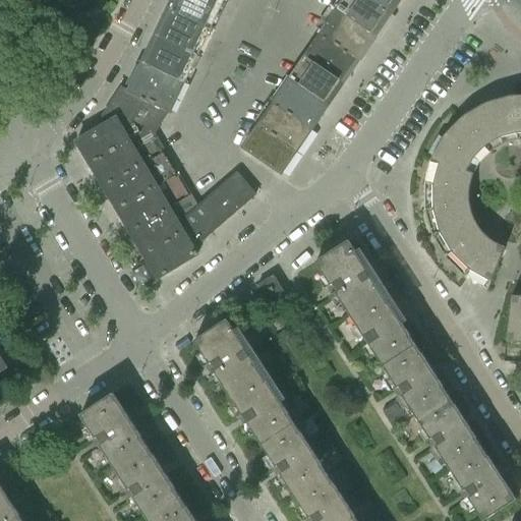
[(223,0),(222,0),(170,0),(167,8),(210,29),(223,0)]
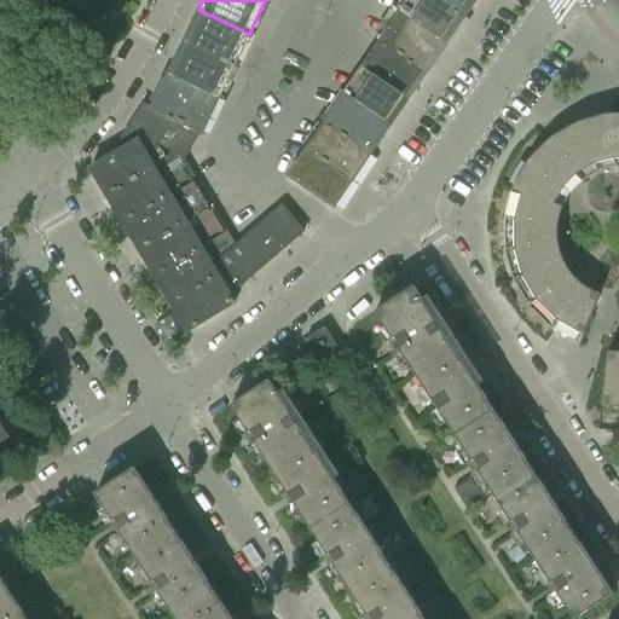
[(408,0),(399,12),(445,44),(463,18),(437,0),(408,0)]
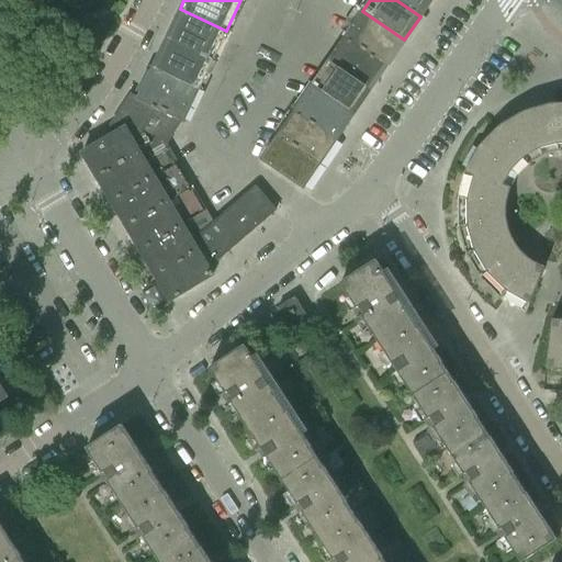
[(430,0),(396,0),(420,17),(430,0)]
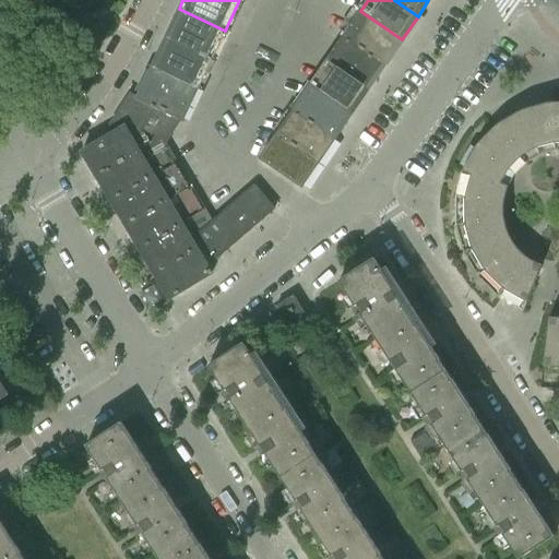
[(225,31),(179,9),(165,38),(211,60),(225,31)]
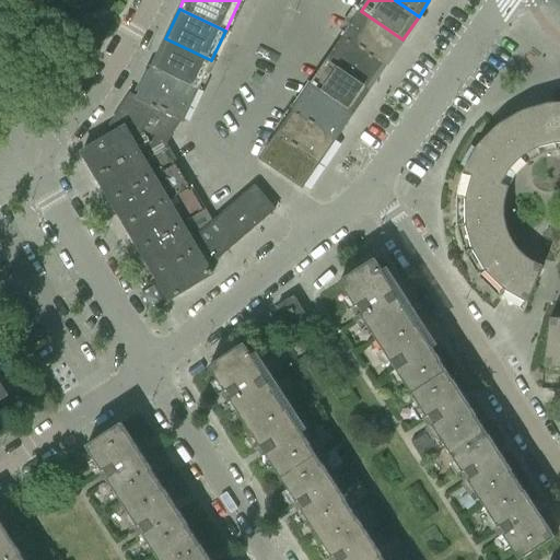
[(361,11),(342,38),(384,67),(403,39),(361,11)]
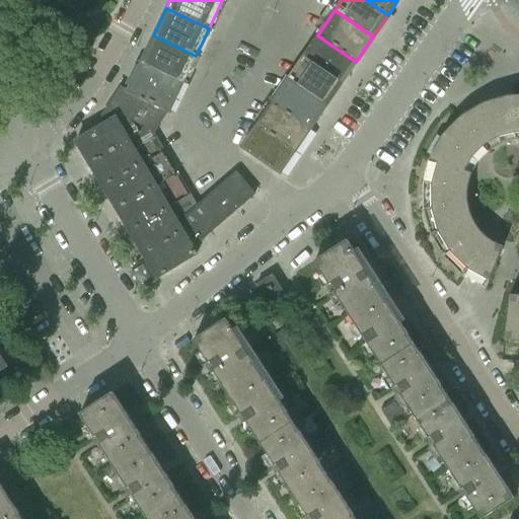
[(196,56),(153,35),(140,63),(182,83),(196,56)]
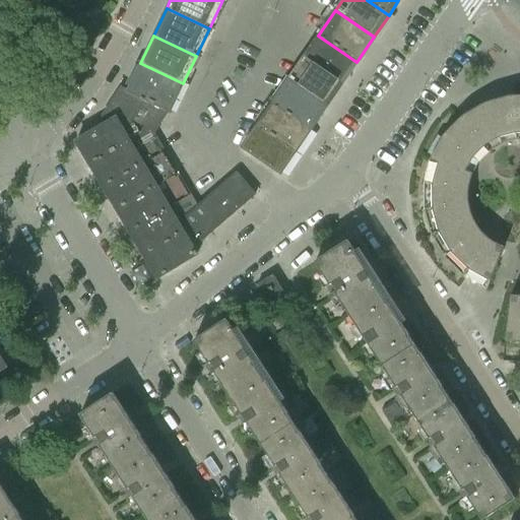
[(356,62),(318,36),(303,57),(341,83),(356,62)]
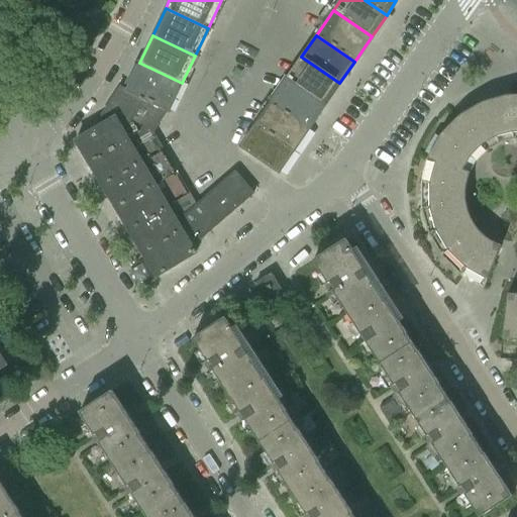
[(339,83),(301,57),(286,79),(324,105),(339,83)]
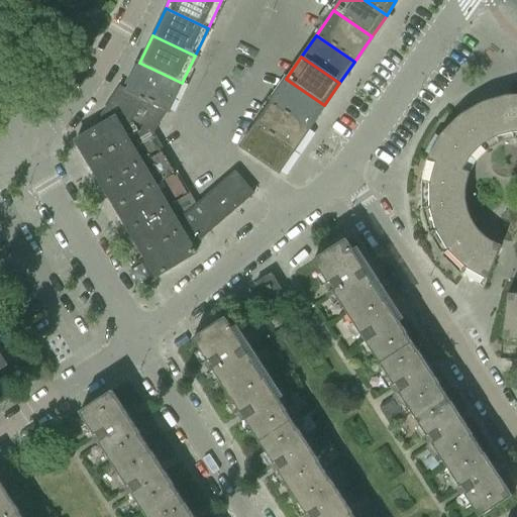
[(182,83),(139,63),(126,90),(167,109),(169,110),(182,83)]
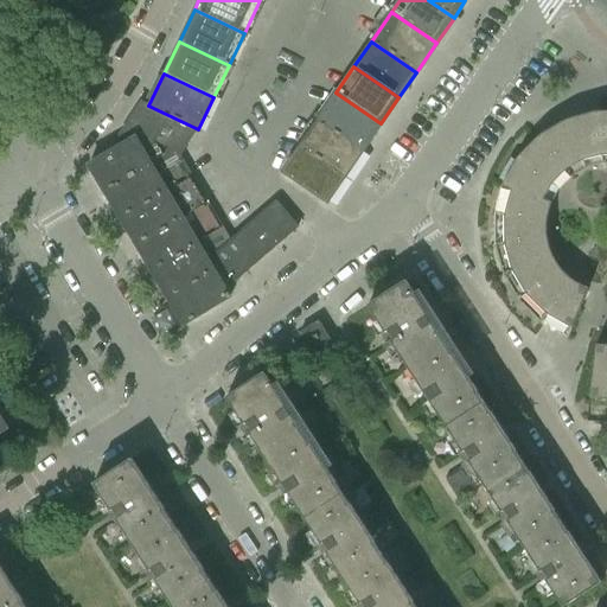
[(381,123),(336,93),(317,121),(360,152),(381,123)]
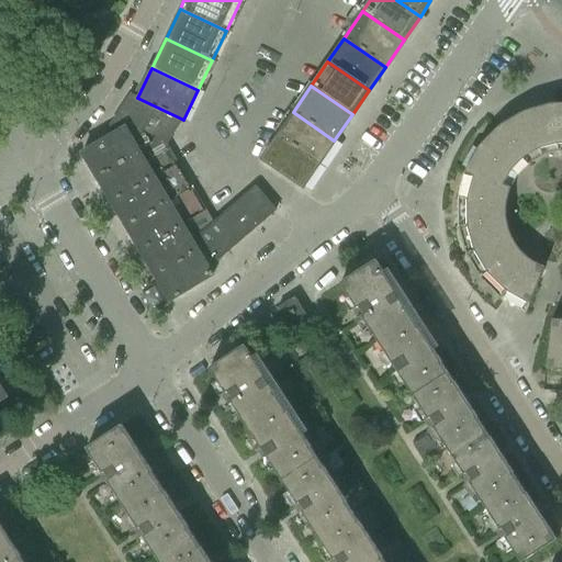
[(81,152),(97,177),(138,153),(142,157),(166,144),(181,119),(137,98),(130,94),(110,124),(114,132),(81,152)]
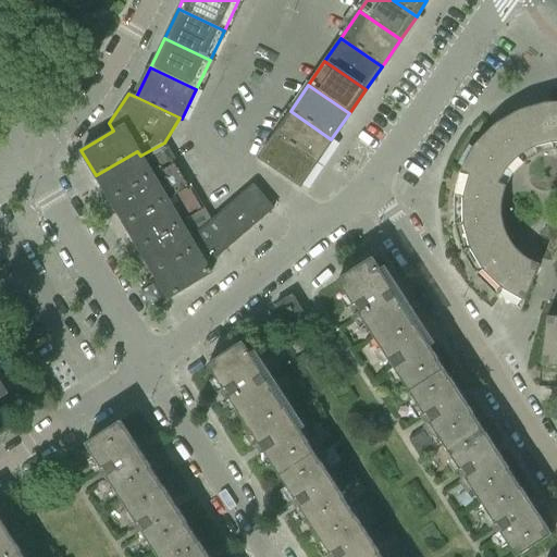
[(521,309),(536,272),(540,264),(522,255),(515,247),(507,234),(502,220),(502,205),(506,185),(498,183),(506,170),(518,157),(535,147),(553,141),(556,141),(556,101),(542,102),(523,108),(515,112),(497,122),(492,126),(477,141),(472,147),(462,165),(459,172),(454,192),(454,220),(455,227),(460,247),(462,255),(473,272),(478,279),(498,297),(521,309)]
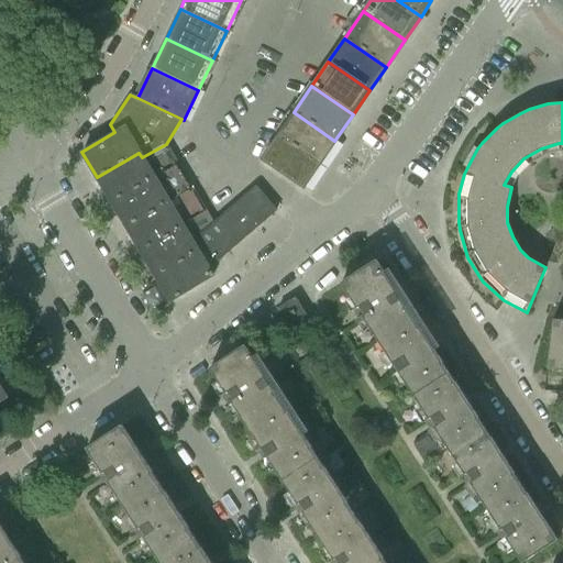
[(334,141),(294,112),(277,136),(319,165),(334,141)]
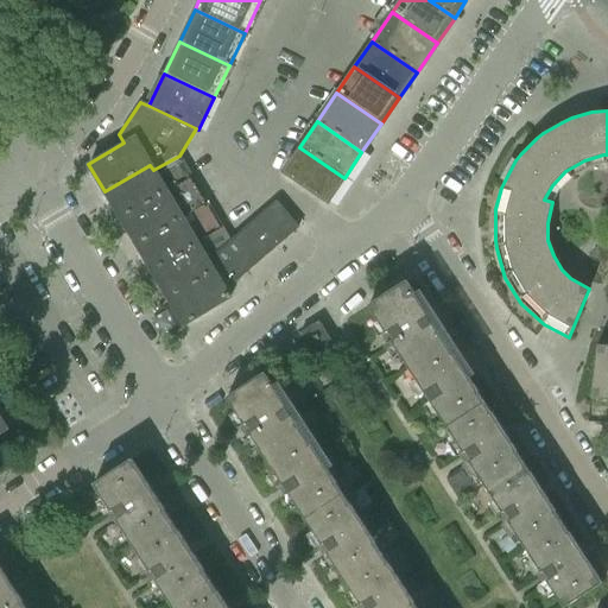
[(344,178),(299,147),(283,171),(327,202),(344,178)]
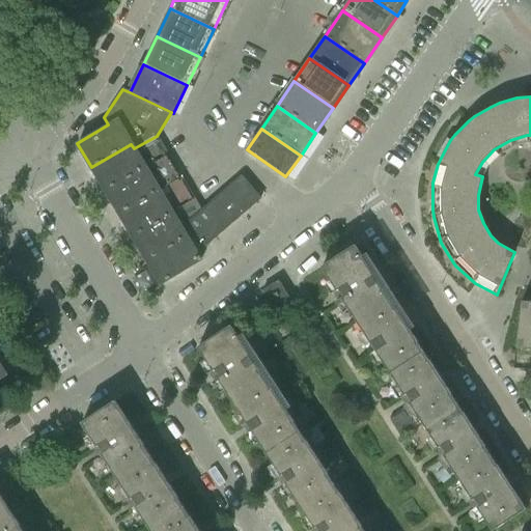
[(131,144),(91,167),(105,190),(167,154),(157,136),(134,148),(131,144)]
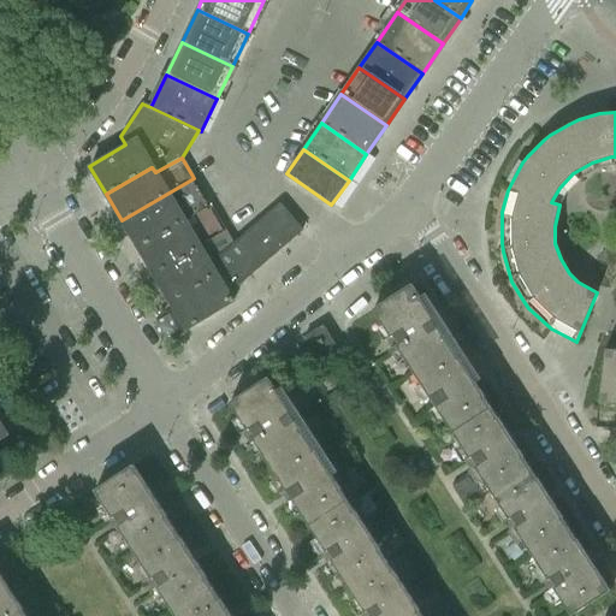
[(194,178),(122,220),(137,248),(209,205),(194,178)]
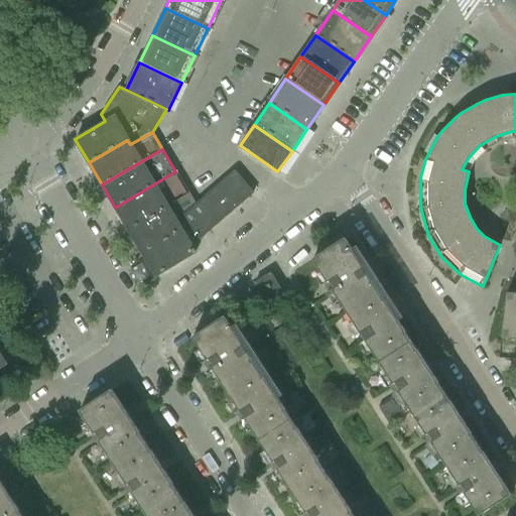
[(175,171),(115,208),(129,230),(189,195),(175,171)]
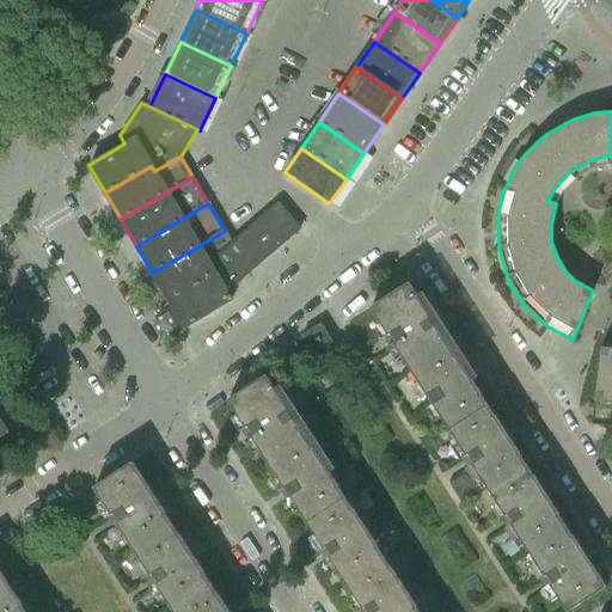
[(277,203),(232,243),(209,262),(215,273),(227,291),(230,288),(232,289),(239,283),(238,281),(300,228),(277,203)]
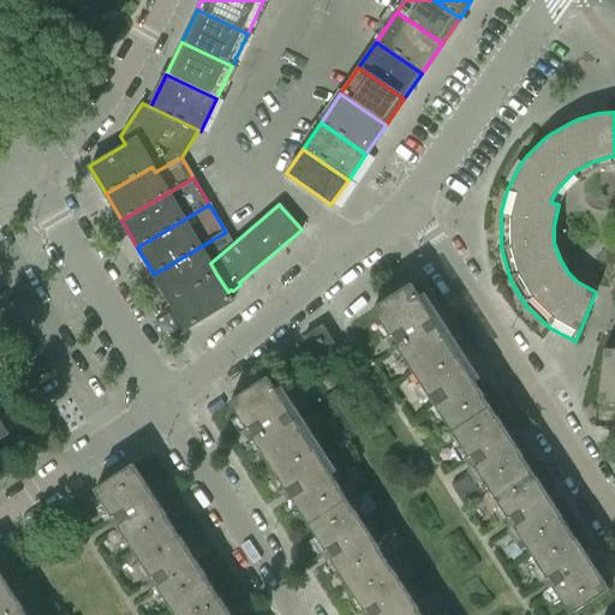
[(226,232),(154,274),(169,302),(216,274),(210,263),(233,244),(226,232)]
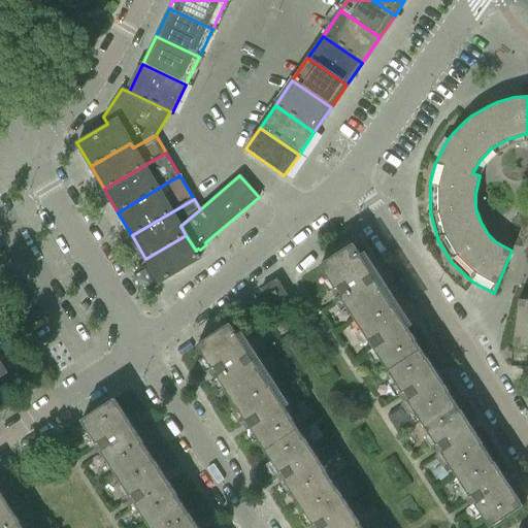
[(186,235),(145,259),(159,282),(200,258),(196,251),(186,235)]
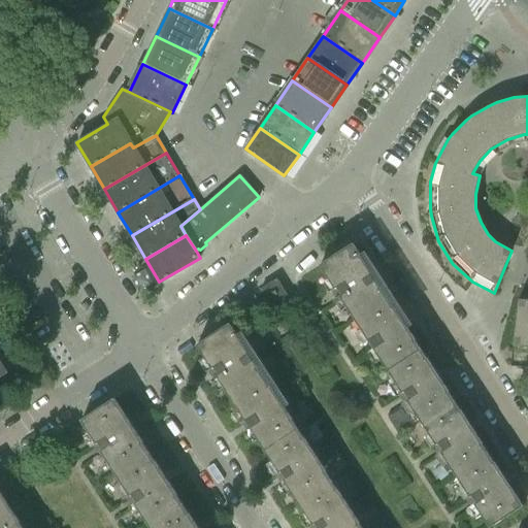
[(420,348),(374,277),(373,275),(373,266),(367,266),(353,243),(319,265),(387,370),(420,348)]
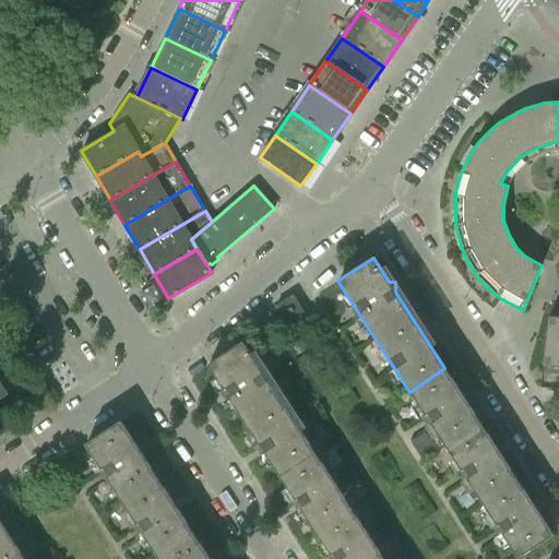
[(293,296),(275,307),(289,329),(307,318),(293,296)]
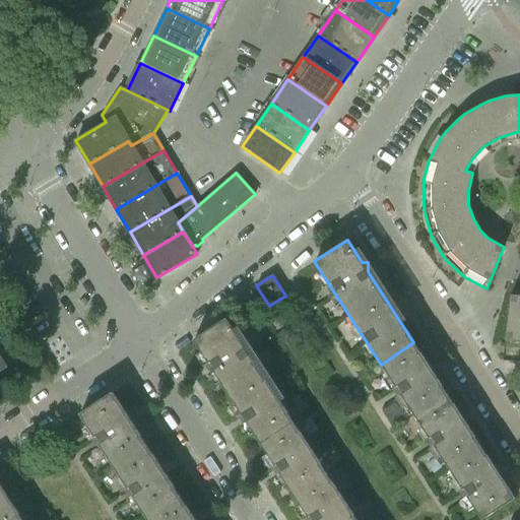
[(519,295),(510,295),(504,340),(519,341),(519,295)]
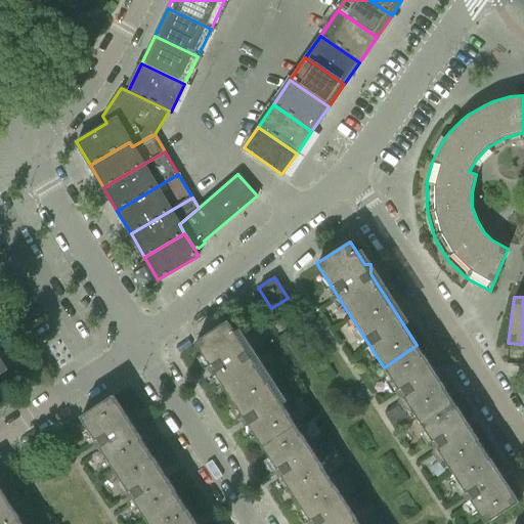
[(296,425),(250,354),(249,353),(249,344),(243,344),(228,320),(194,342),(243,417),(242,418),(243,419),(248,426),(249,426),(262,446),(296,425)]
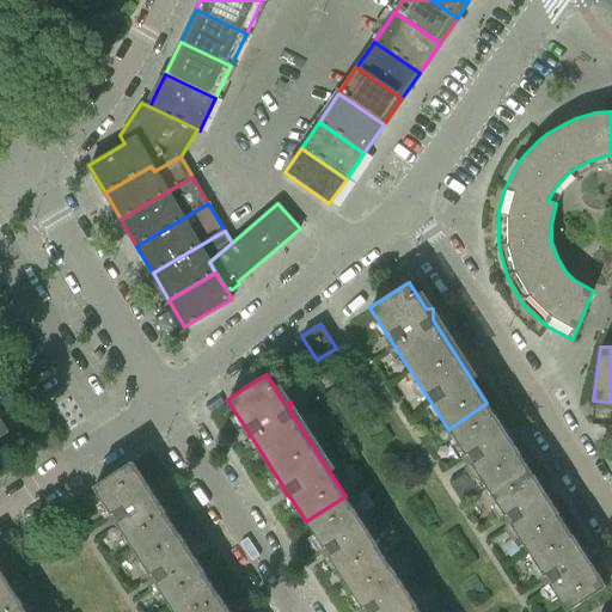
[(487,403),(448,429),(488,489),(526,464),(510,440),(512,439),(510,438),(509,438),(505,430),(506,430),(505,428),(503,429),(487,403)]
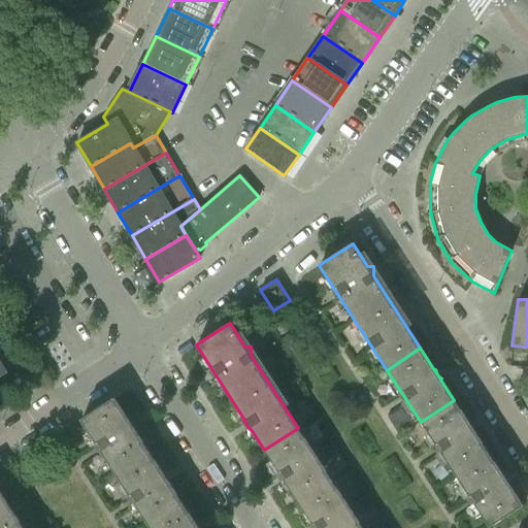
[(129,421),(114,398),(80,420),(114,473),(149,452),(134,430),(135,430),(134,429),(133,429),(130,423),(130,422),(129,421)]
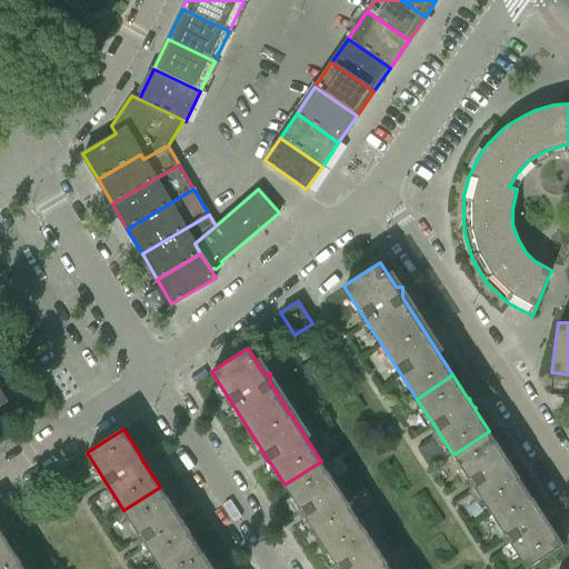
[(489,431),(453,455),(490,510),(526,488),(511,465),(510,462),(510,463),(506,457),(507,457),(506,455),(505,456),(489,431)]
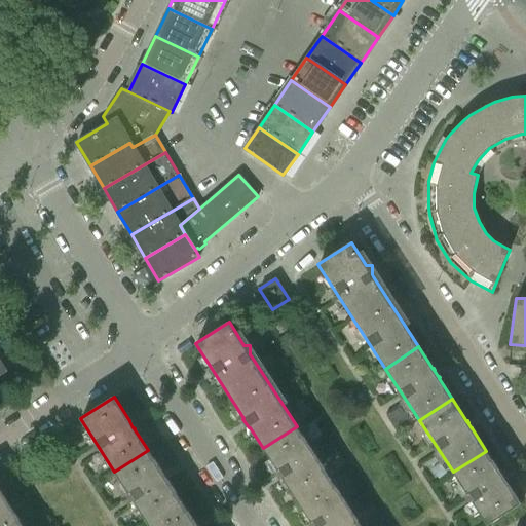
[(297,426),(263,448),(277,470),(276,471),(277,472),(283,480),(284,479),(297,499),(330,478),(297,426)]
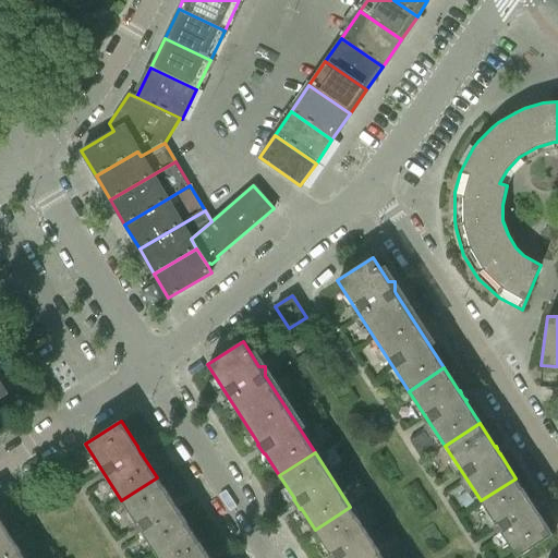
[(171,500),(157,477),(121,500),(156,554),(192,531),(178,509),(179,509),(172,501),(173,501),(172,499),(171,500)]
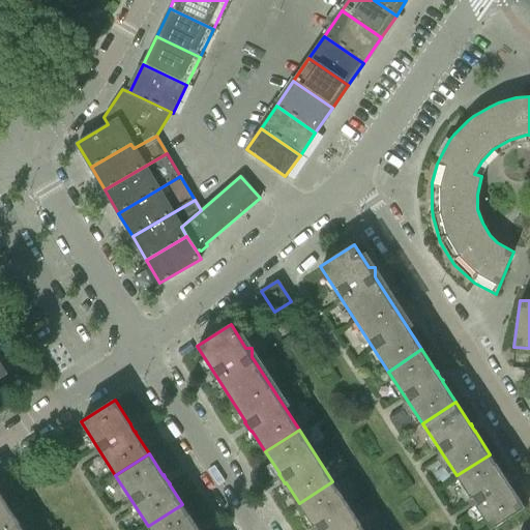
[(490,454),(457,475),(491,529),(525,508),(509,486),(510,484),(509,483),(508,483),(505,477),(504,475),(504,476),(490,454)]
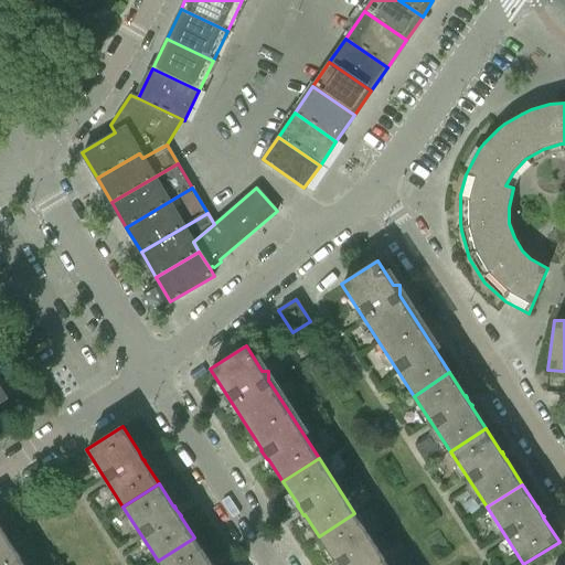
[(387,564),(354,513),(319,536),(333,561),(332,561),(334,564),(387,564)]
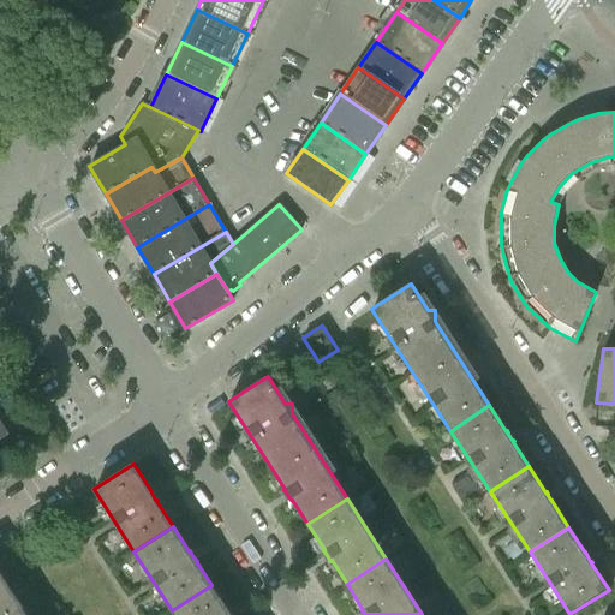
[(27,614),(0,573),(0,614),(27,614)]
